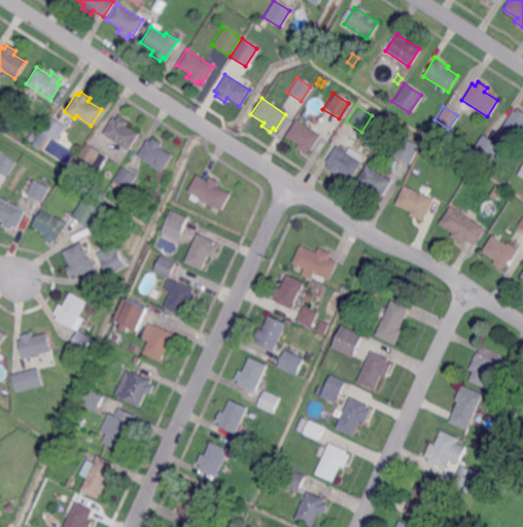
[(522,112),(522,140),(512,133),(511,135),(499,129),(512,110),(515,111),(517,108),(522,112)]
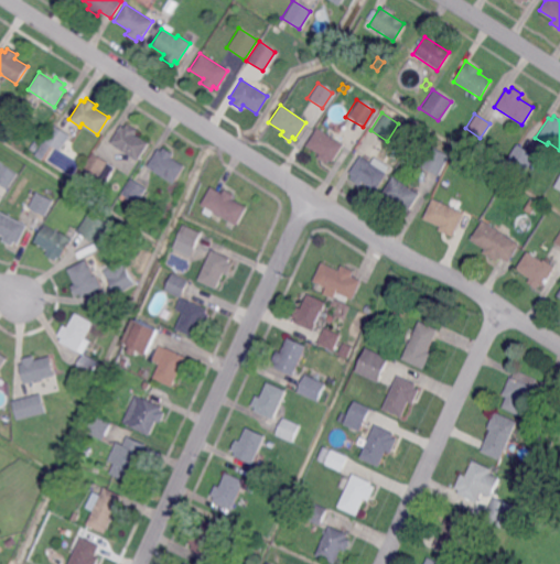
[(136,130),(133,133),(148,143),(136,161),(108,142),(119,126),(124,128),(126,123),(136,130)]
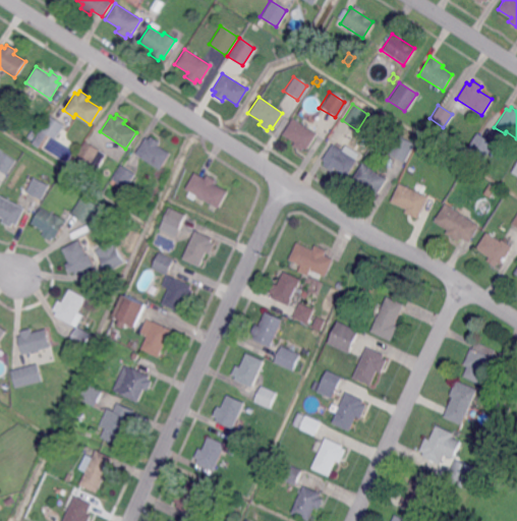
[(54,138),(47,133),(39,147),(32,142),(49,115),(63,124),(54,138)]
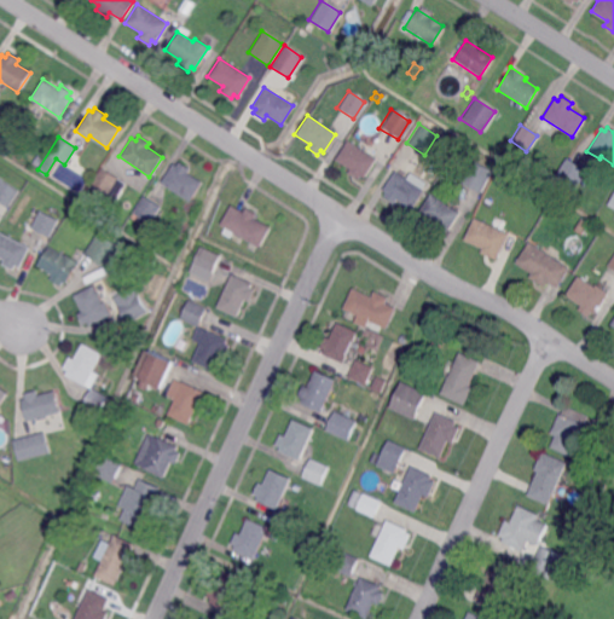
[(360,178),(358,175),(354,180),(343,173),(346,169),(331,160),(343,140),(372,160),(360,178)]
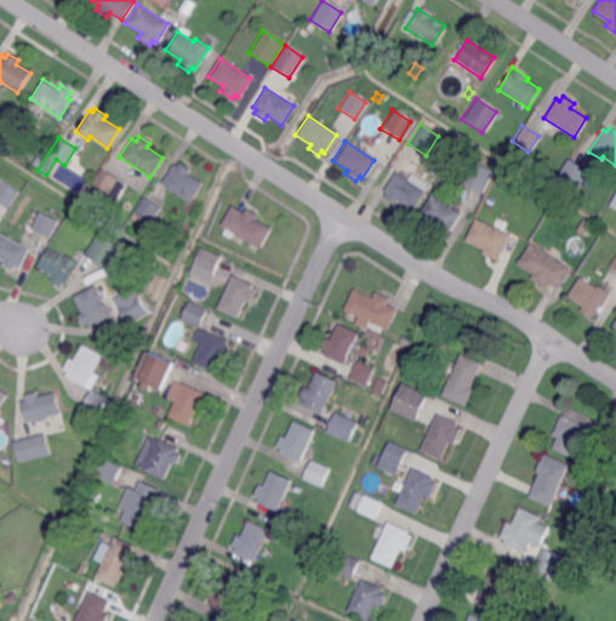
[(574,192),(554,178),(568,158),(587,171),(574,192)]
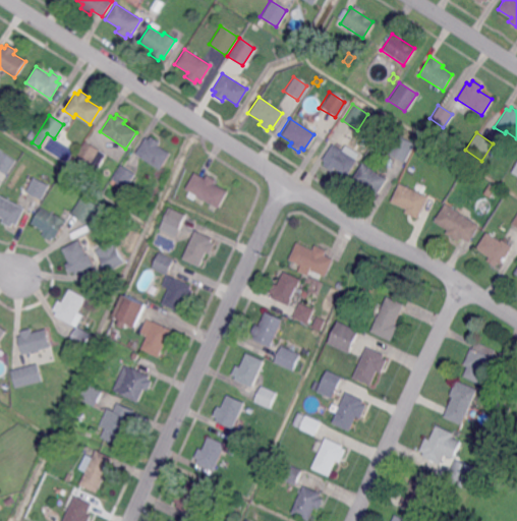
[(403,161),(387,153),(396,134),(412,143),(403,161)]
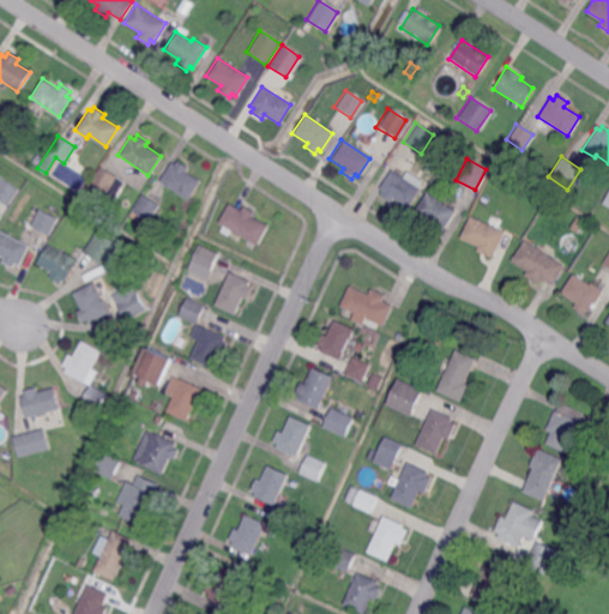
[(187,167),(185,172),(199,181),(187,200),(157,181),(169,162),(173,164),(175,160),(187,167)]
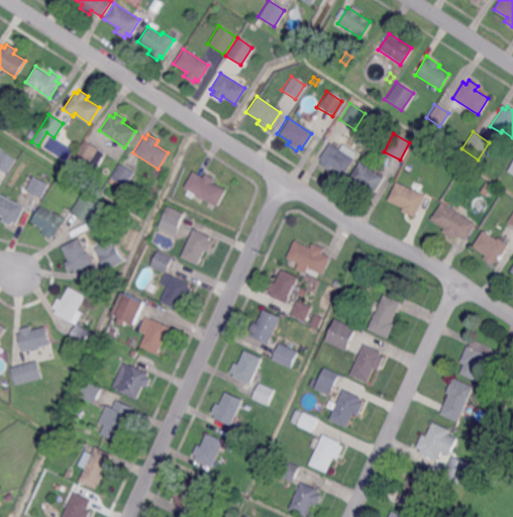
[(364,144),(358,141),(362,135),(368,138),(364,144)]
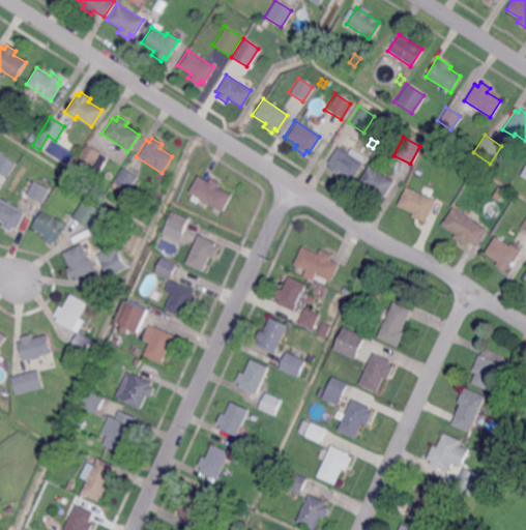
[(95,174),(75,162),(85,145),(106,157),(95,174)]
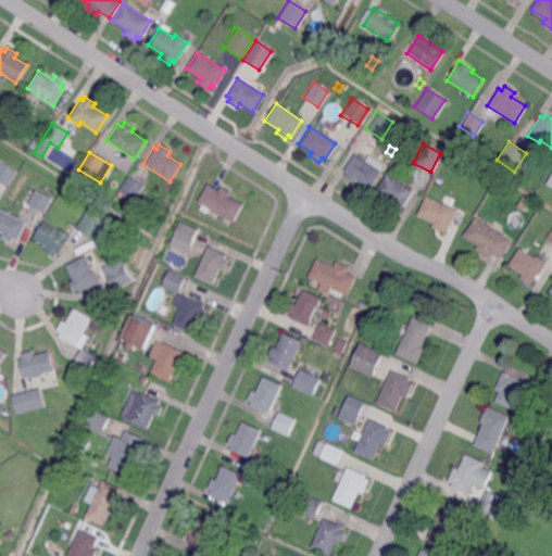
[(368,187),(355,179),(353,182),(343,177),(347,172),(342,169),(353,153),(379,169),(368,187)]
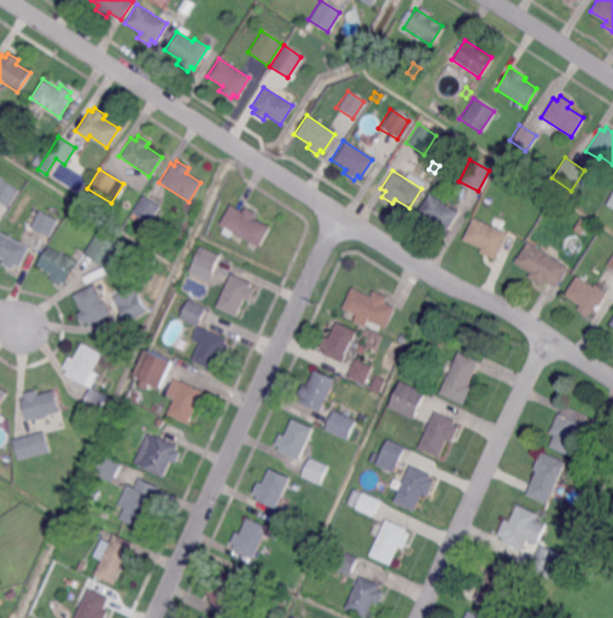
[(4,208),(0,204),(0,181),(16,192),(4,208)]
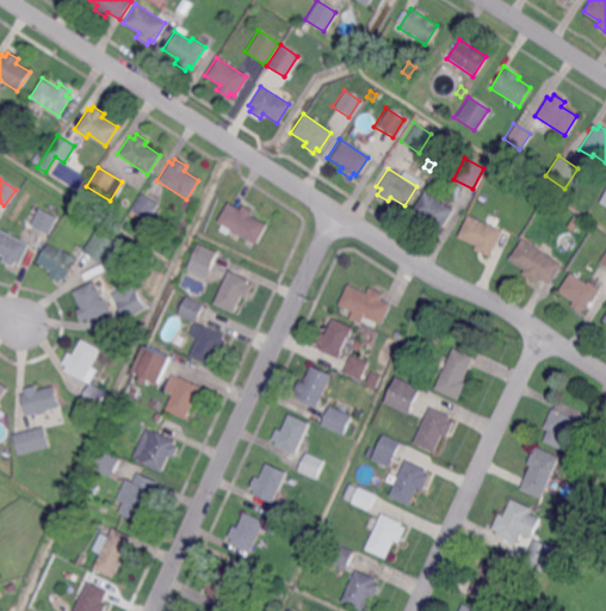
[(440,229),(436,227),(433,230),(422,223),(425,218),(412,210),(424,191),(452,210),(440,229)]
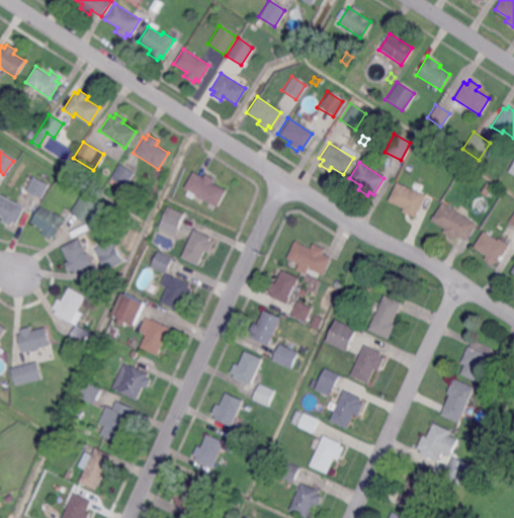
[(16,174),(10,170),(13,165),(19,169),(16,174)]
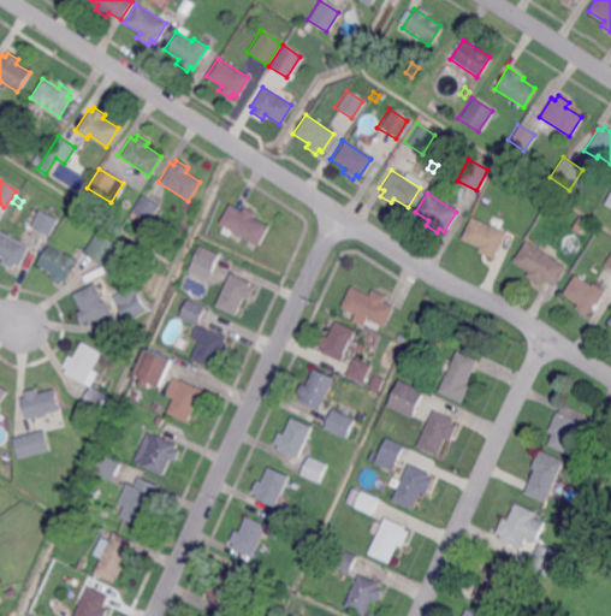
[(146,224),(137,218),(134,221),(126,217),(141,196),(156,207),(146,224)]
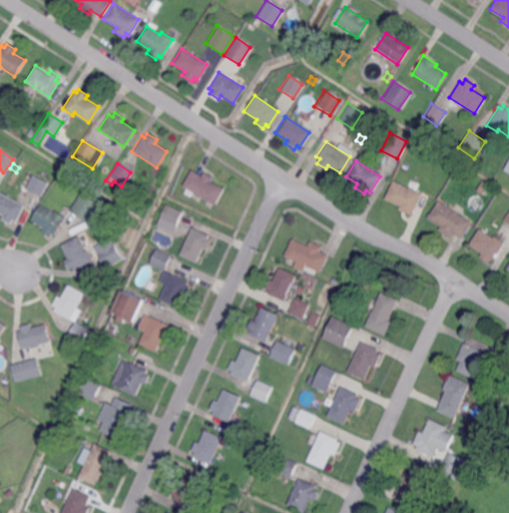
[(199,175),(202,171),(211,176),(209,180),(222,188),(213,204),(191,192),(188,197),(182,192),(184,188),(180,185),(189,169),(199,175)]
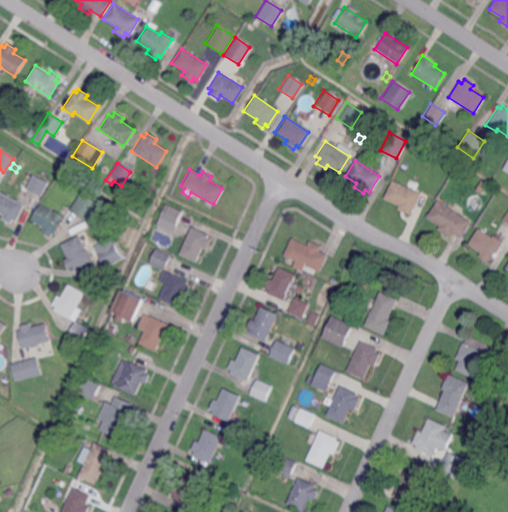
[(30,176),(31,174),(46,183),(39,197),(23,189),(26,183),(22,181),(25,173),(30,176)]
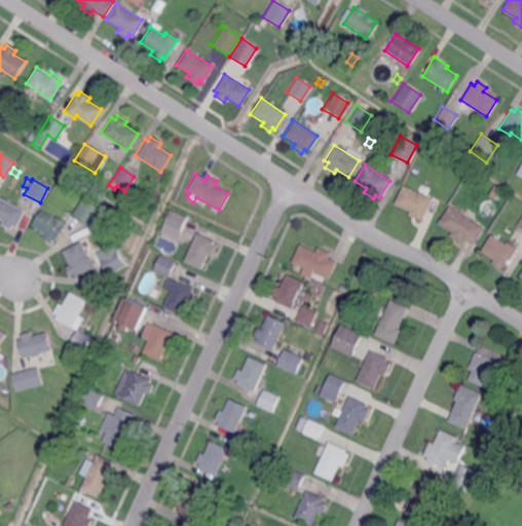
[(420,220),(407,214),(409,211),(393,202),(401,185),(431,198),(420,220)]
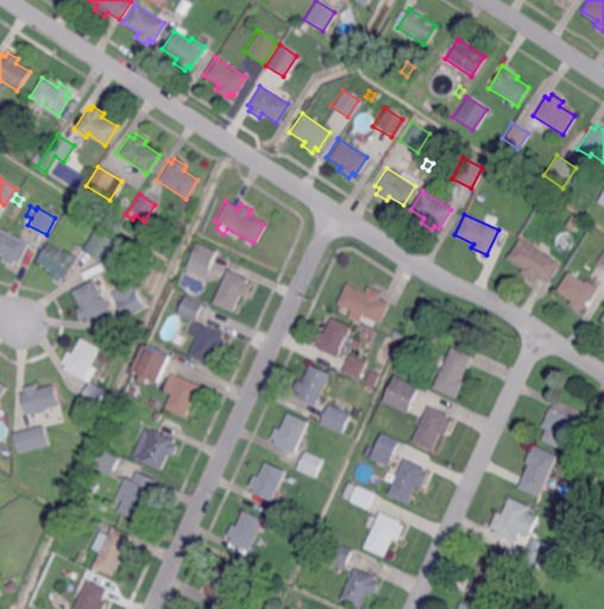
[(18,263),(13,261),(11,265),(0,259),(2,255),(0,253),(0,228),(27,243),(18,263)]
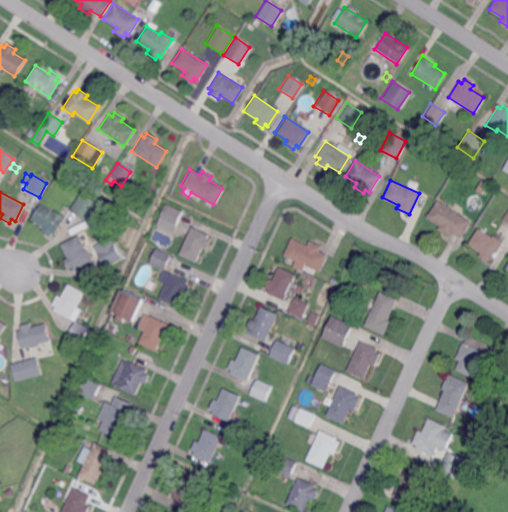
[(87,223),(68,211),(79,194),(97,205),(87,223)]
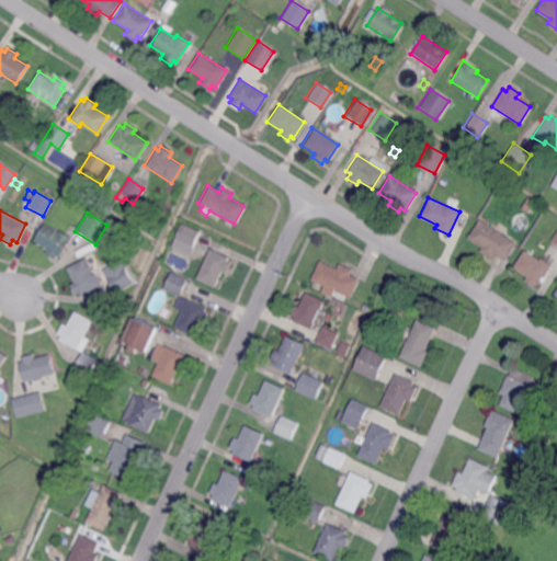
[(503,261),(495,255),(491,260),(477,251),(479,247),(466,238),(478,219),(515,243),(503,261)]
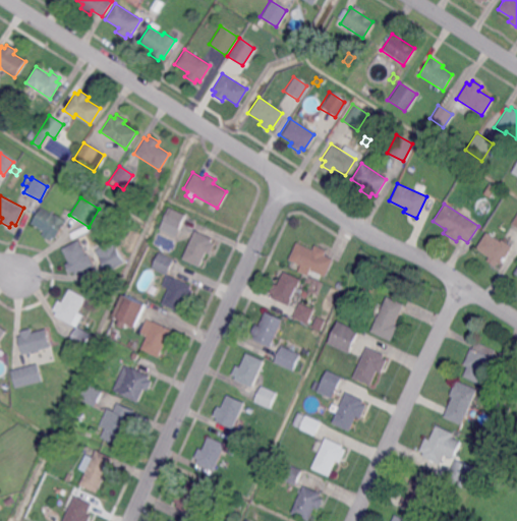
[(53,215),(55,213),(66,220),(54,238),(52,237),(49,241),(40,235),(43,231),(31,223),(40,207),(53,215)]
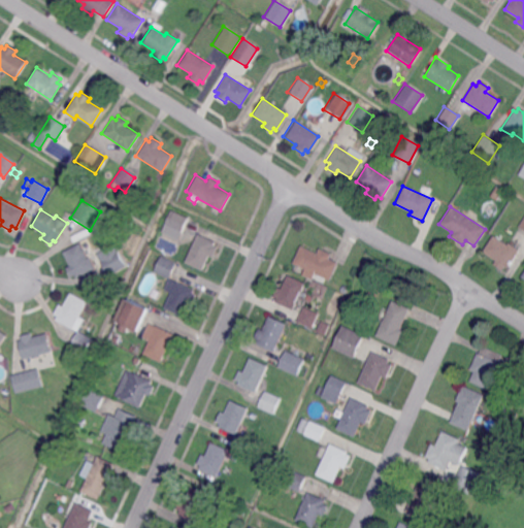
[(175,240),(158,232),(168,210),(186,218),(175,240)]
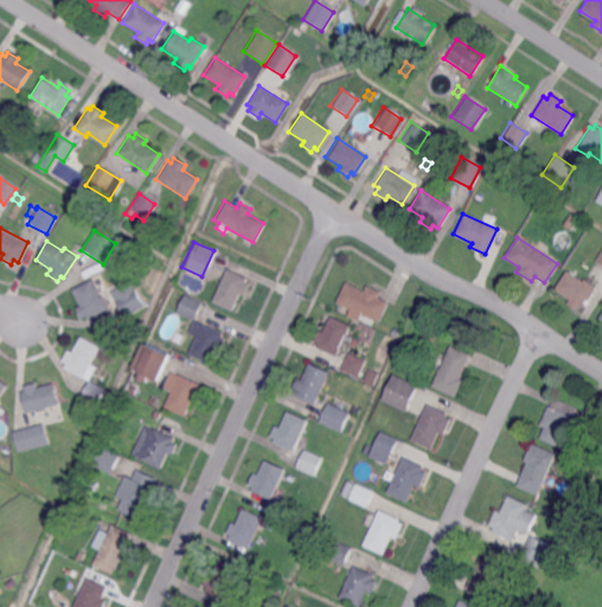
[(591,261),(601,266),(601,244),(600,244),(591,261)]
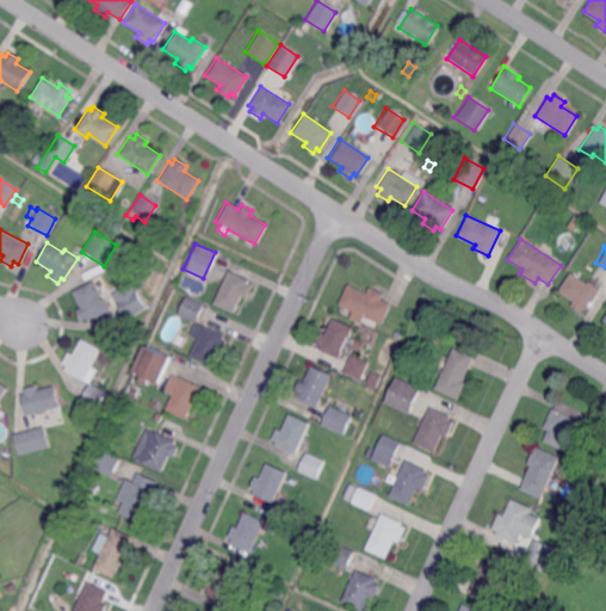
[(107,279),(104,272),(111,269),(115,276),(107,279)]
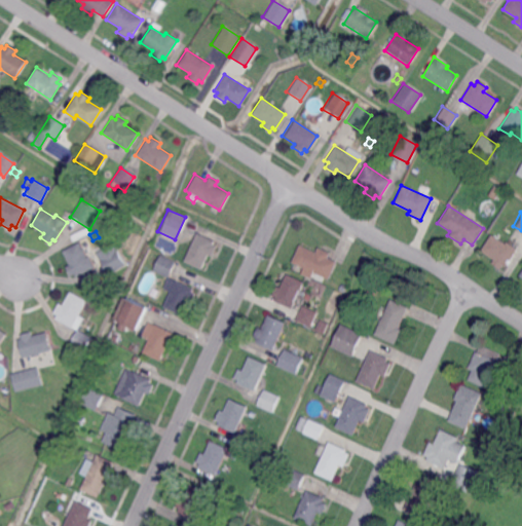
[(211,256),(206,254),(199,268),(198,268),(182,261),(194,233),(213,240),(211,245),(215,247),(211,256)]
